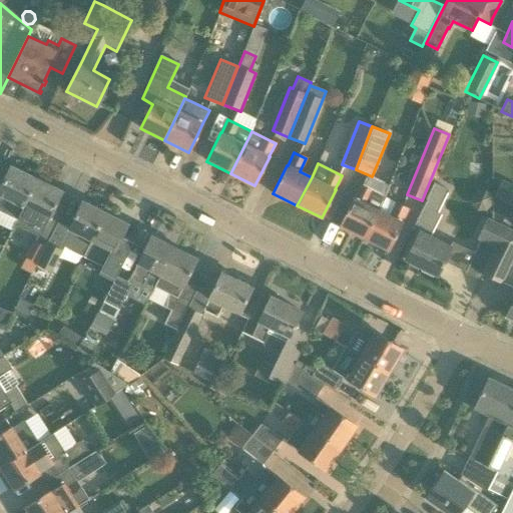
[(0,209),(17,217),(36,179),(10,167),(2,183),(0,182),(0,209)]
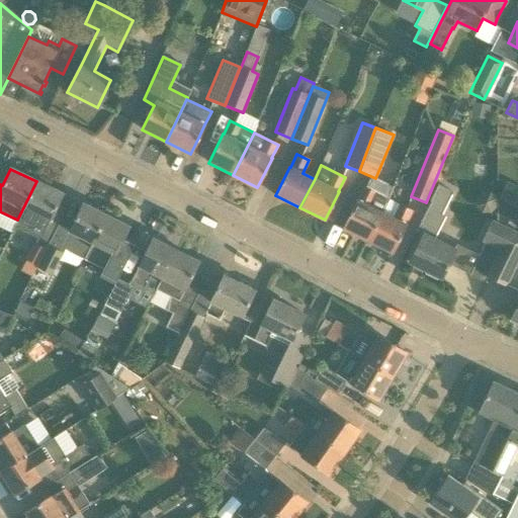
[(17,220),(14,227),(38,238),(35,244),(46,249),(65,209),(57,205),(62,194),(36,181),(17,220)]
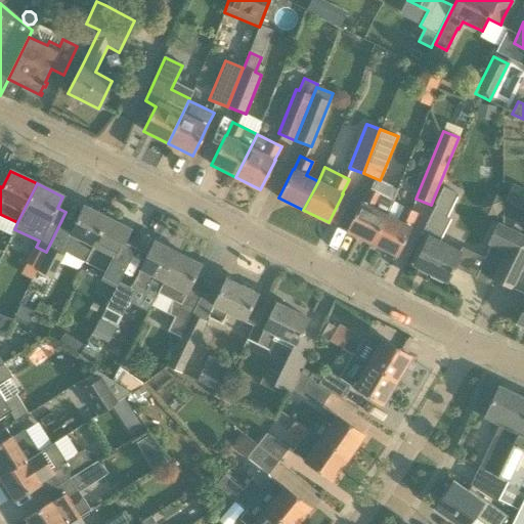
[(523,209),(523,189),(512,184),(505,201),(523,209)]
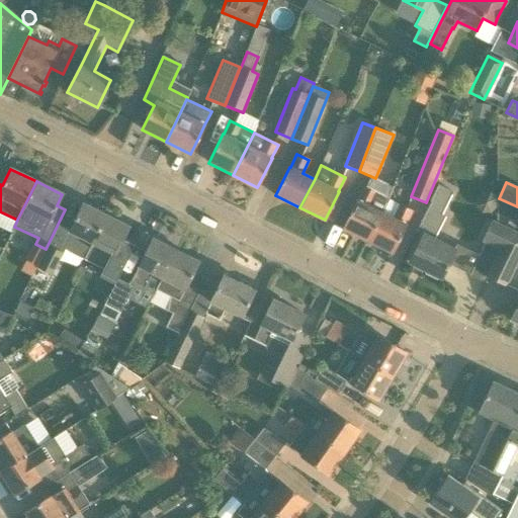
[(423,236),(419,244),(410,262),(441,277),(454,250),(433,240),(445,217),(441,216),(452,192),(438,185),(430,201),(431,201),(416,232),(423,236)]
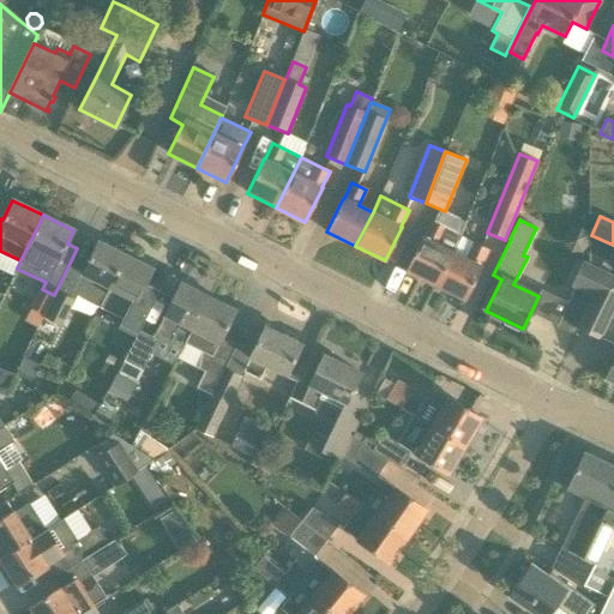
[(435,286),(459,235),(432,222),(423,238),(405,271),(435,286)]
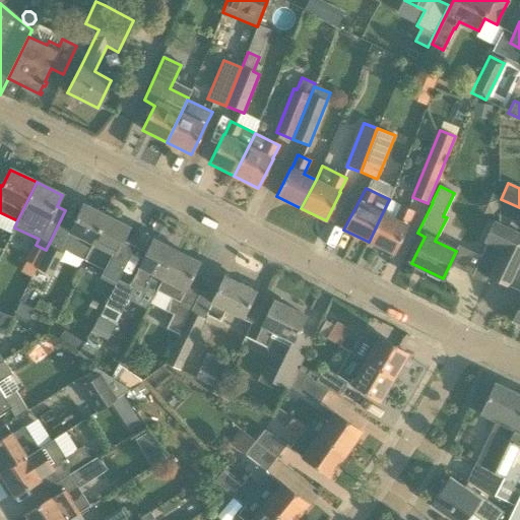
[(413,211),(389,199),(369,242),(393,254),(407,225),(413,211)]
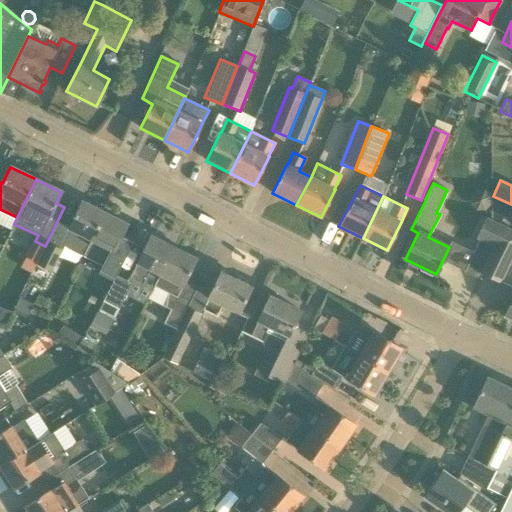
[(79,239),(89,244),(104,213),(82,202),(63,239),(76,245),(79,239)]
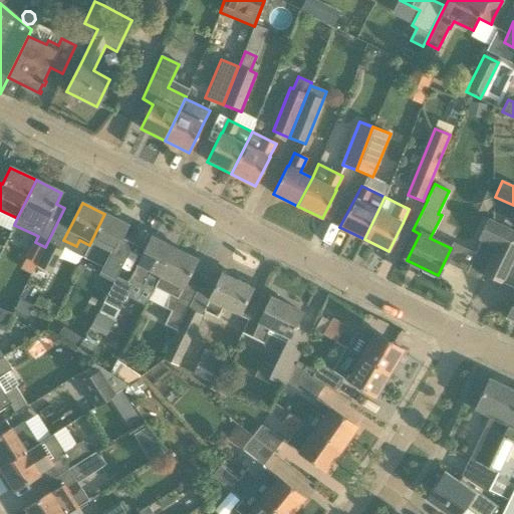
[(104,214),(89,245),(85,252),(83,257),(102,266),(98,274),(114,281),(116,276),(130,252),(135,241),(122,235),(127,226),(104,214)]
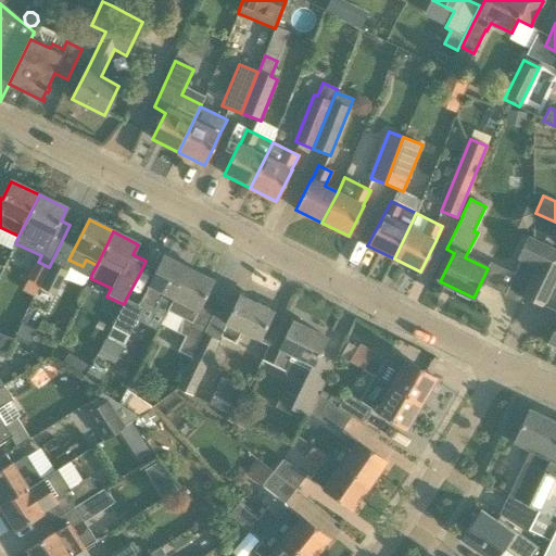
[(522,298),(521,298),(546,247),(542,244),(543,242),(528,236),(518,257),(521,260),(504,297),(520,304),(522,298)]
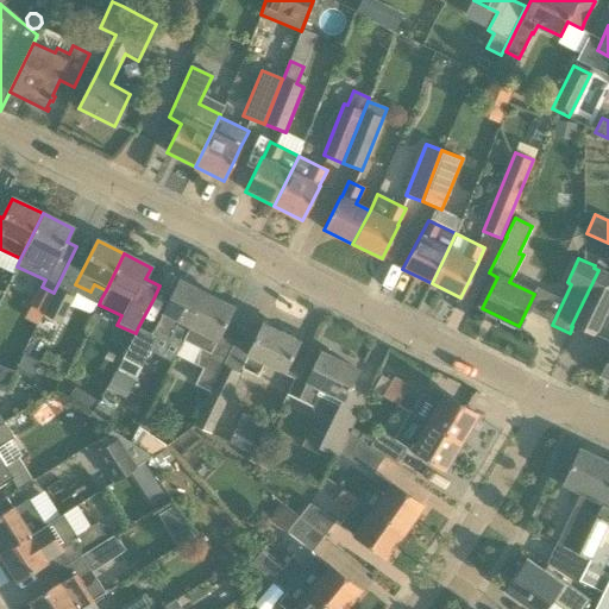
[(608,275),(598,270),(571,326),(572,326),(594,336),(608,303),(608,275)]
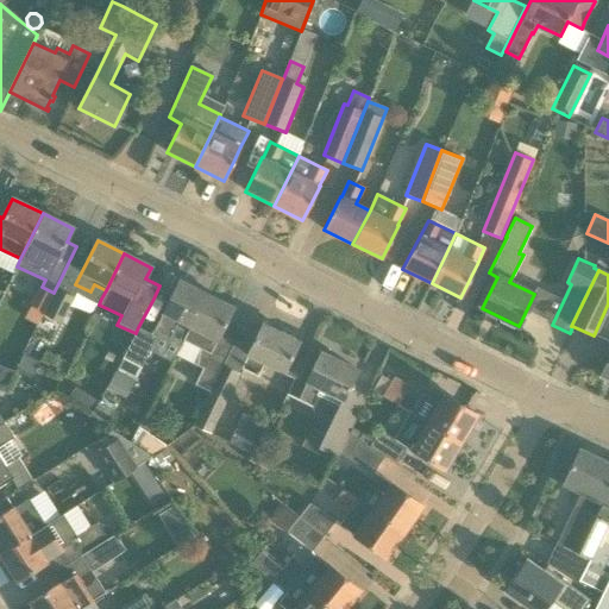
[(176,326),(187,332),(206,295),(179,281),(154,331),(169,338),(176,326)]
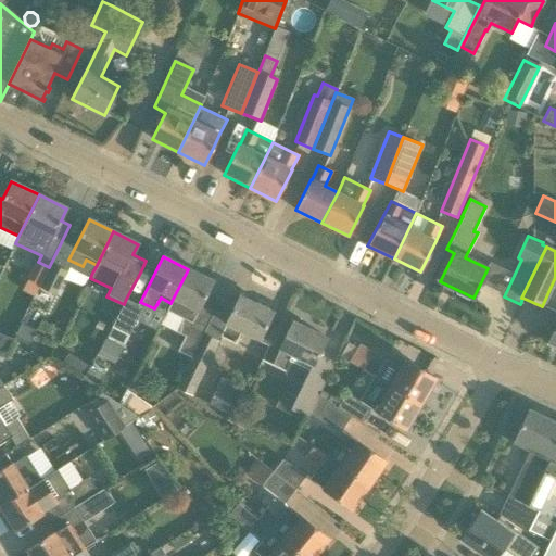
[(70,265),(54,257),(49,267),(40,285),(35,294),(50,302),(54,294),(55,294),(70,265)]
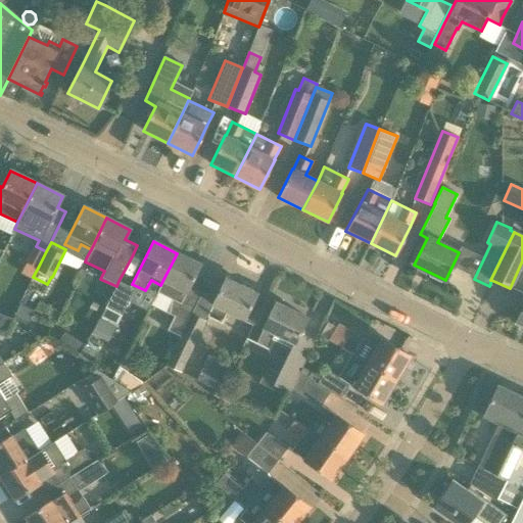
[(34,245),(25,262),(27,263),(38,268),(46,251),(36,246),(34,245)]
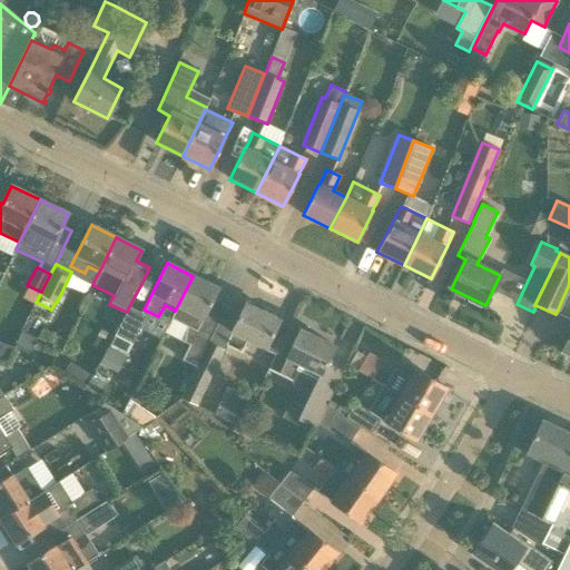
[(175,311),(172,318),(187,326),(184,342),(189,344),(194,335),(196,331),(203,318),(207,312),(218,288),(193,276),(175,311)]
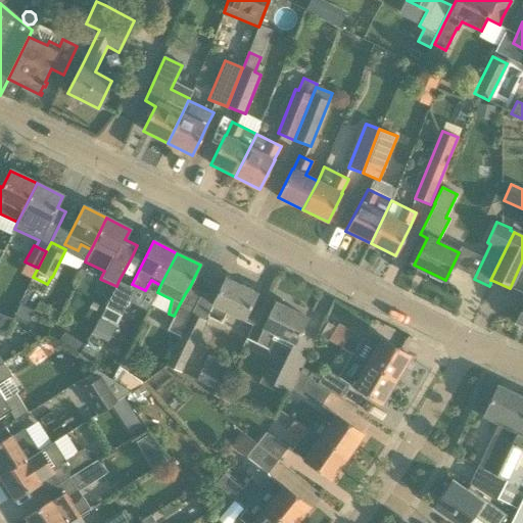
[(244,320),(256,293),(225,278),(216,298),(212,304),(214,305),(207,316),(222,323),(227,312),(244,320)]
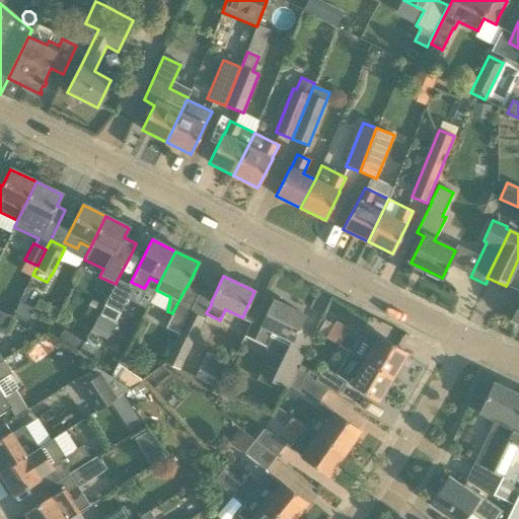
[(105,304),(120,312),(133,287),(118,280),(105,304)]
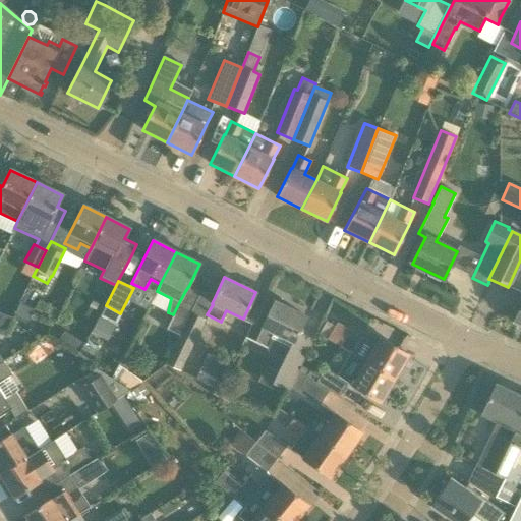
[(180,335),(201,291),(189,285),(185,291),(179,302),(177,306),(167,329),(180,335)]
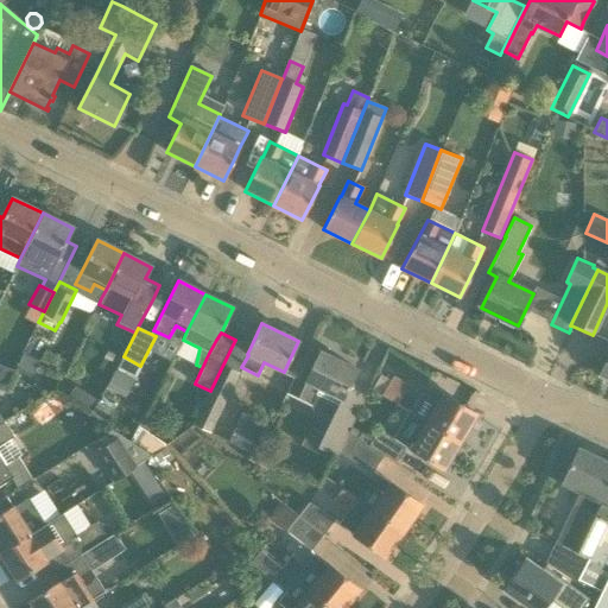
[(210,391),(192,425),(209,434),(239,373),(239,374),(241,367),(248,355),(247,354),(251,347),(235,340),(210,391)]
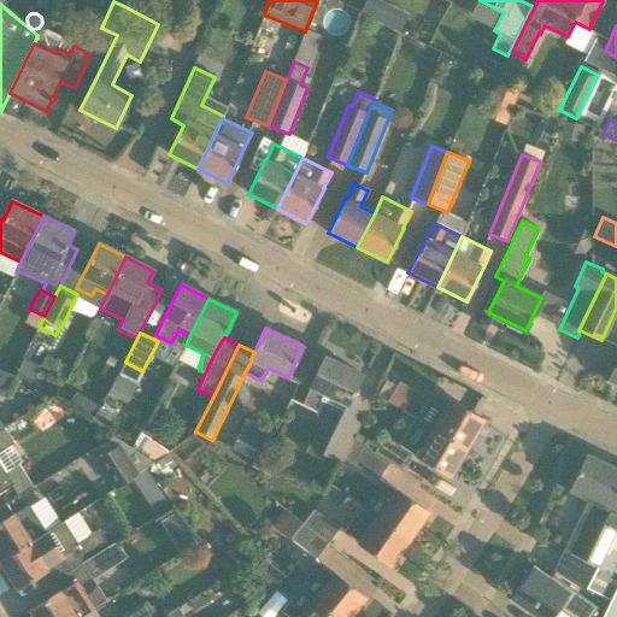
[(341,463),(344,458),(352,440),(359,425),(362,418),(372,397),(356,389),(363,375),(324,357),(310,387),(311,388),(303,404),(316,410),(315,412),(329,444),(323,454),(341,463)]
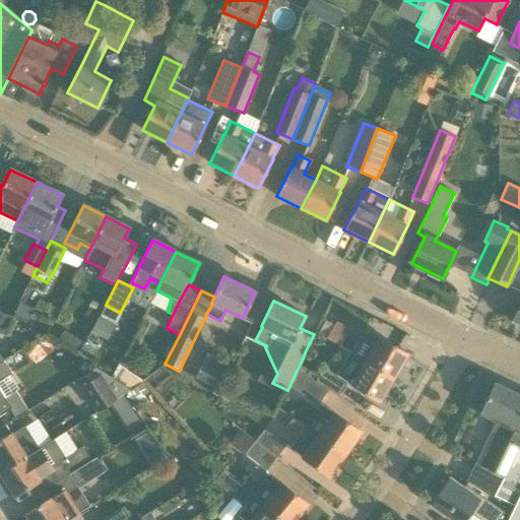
[(98,319),(91,331),(107,339),(113,327),(98,319)]
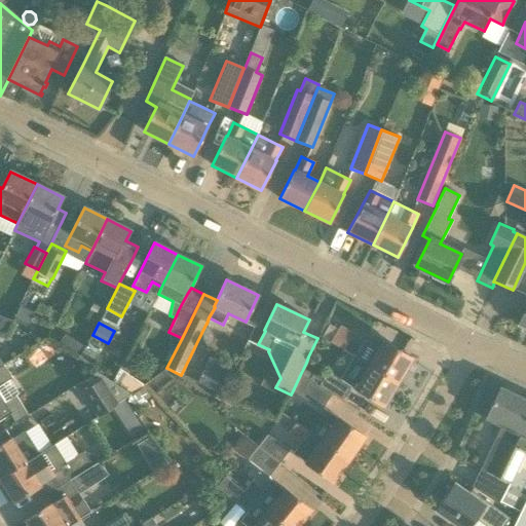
[(340,326),(330,342),(342,349),(343,350),(351,337),(353,333),(340,326)]
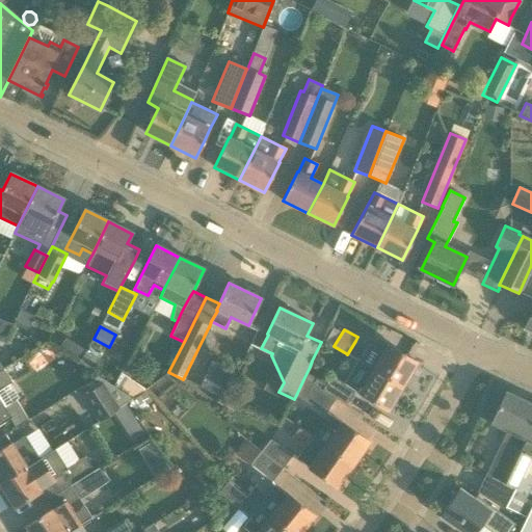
[(367,346),(358,361),(360,362),(361,362),(373,369),(403,387),(418,363),(377,339),(371,348),(367,346)]
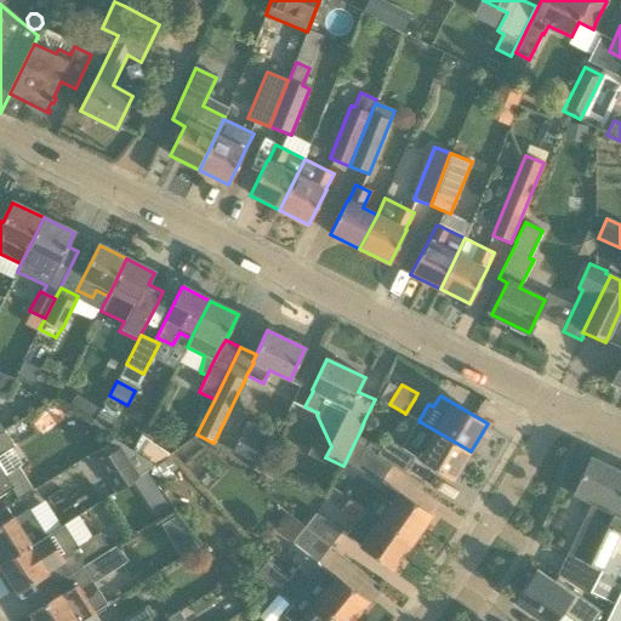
[(0,495),(12,489),(18,500),(33,490),(20,467),(5,476),(0,467),(0,455),(15,446),(5,431),(0,433),(0,495)]
